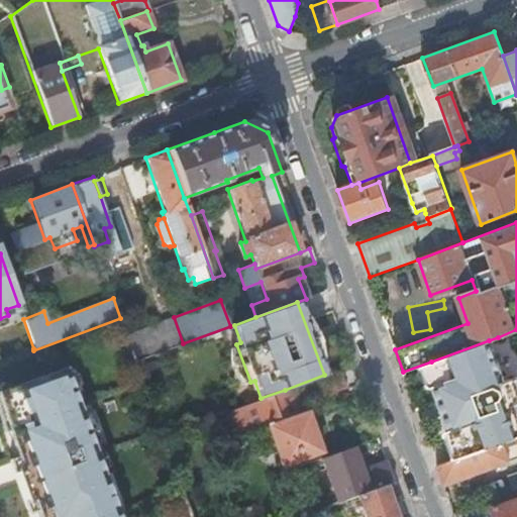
[(8,315),(20,311),(18,305),(6,309),(8,315)]
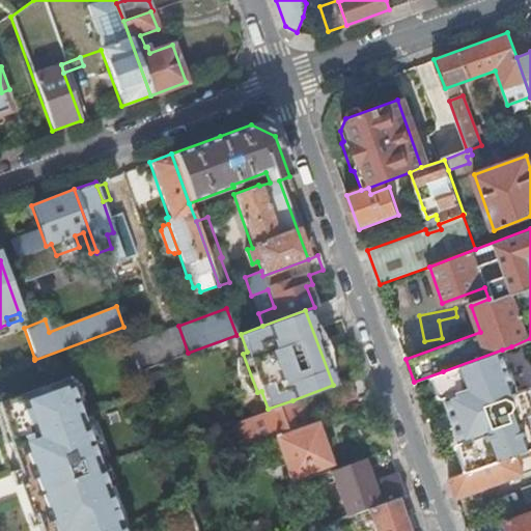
[(139,370),(188,353),(178,326),(130,343),(139,370)]
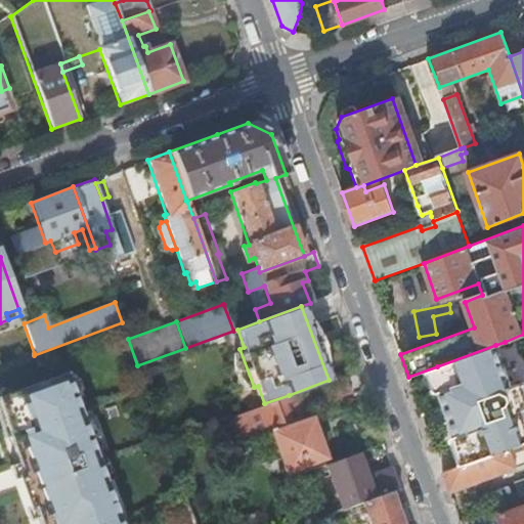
[(495,345),(437,366),(442,383),(441,391),(459,439),(466,445),(472,464),(523,444),(523,443),(523,410),(523,409),(523,383),(512,388),(495,345)]
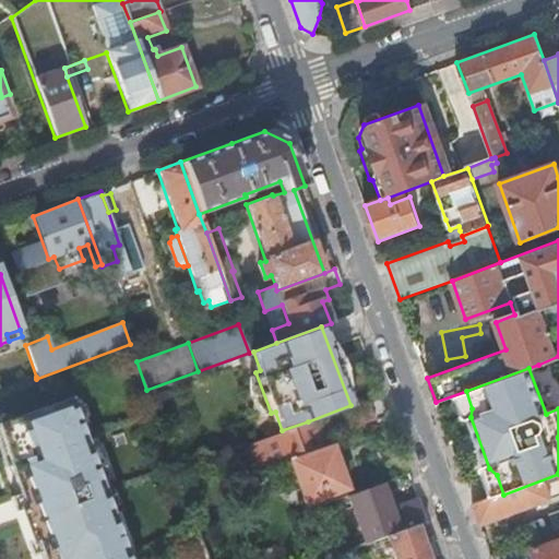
[(8,467),(19,496),(39,555),(40,558),(126,558),(69,402),(1,427),(14,464),(8,467)]
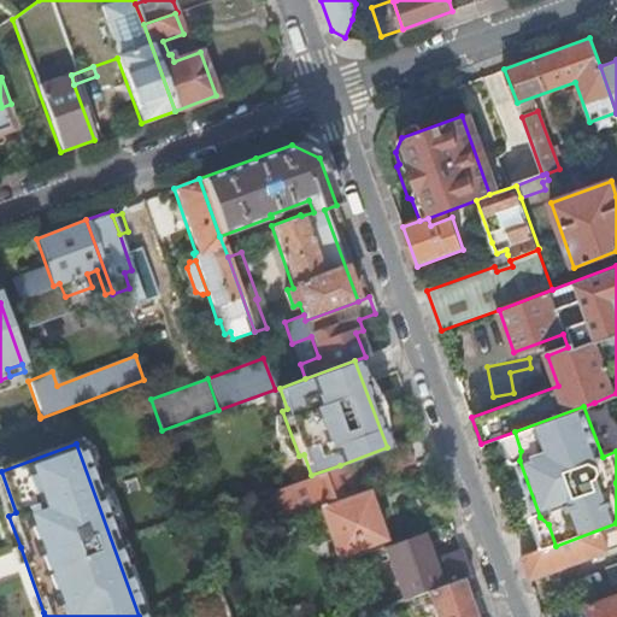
[(416,464),(407,444),(380,453),(386,474),(416,464)]
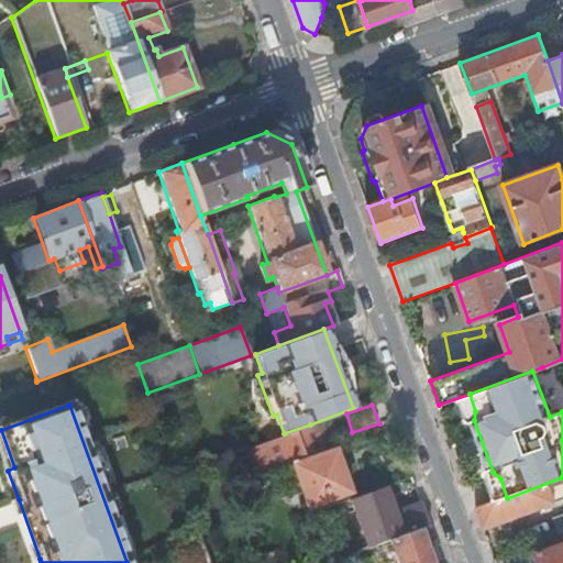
[(310,424),(284,433),(250,446),(260,475),(290,464),(306,507),(348,492),(332,449),(321,452),(310,424)]
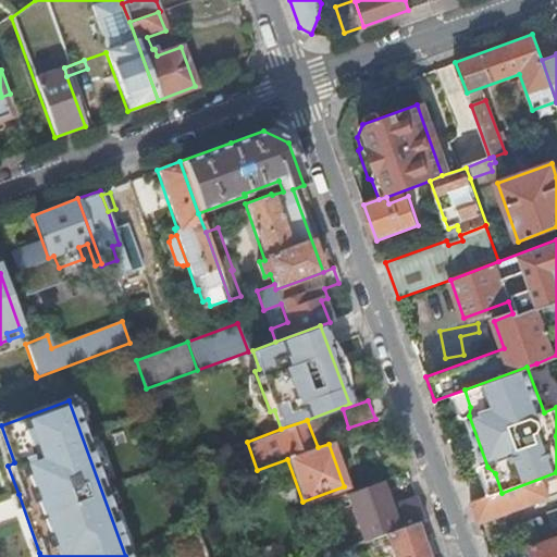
[(556,474),(556,472),(502,493),(472,504),(479,523),(556,495),(556,474)]
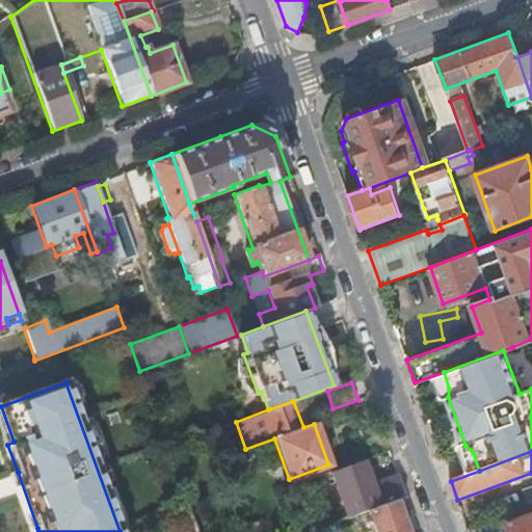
[(405,496),(397,471),(389,474),(390,478),(346,494),(345,489),(338,491),(347,517),(368,509),(395,500),(396,499),(405,496)]
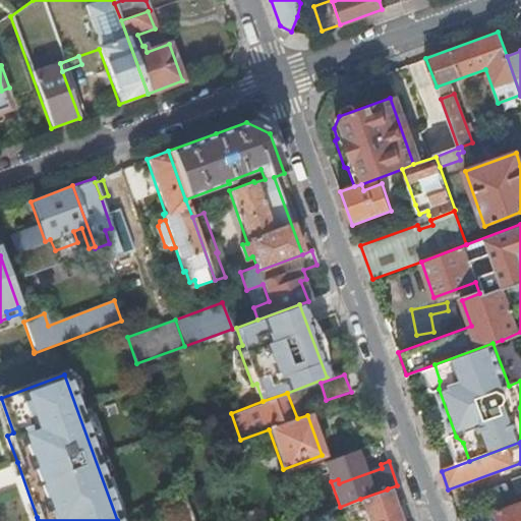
[(37,517),(17,462),(9,465),(29,520),(37,517)]
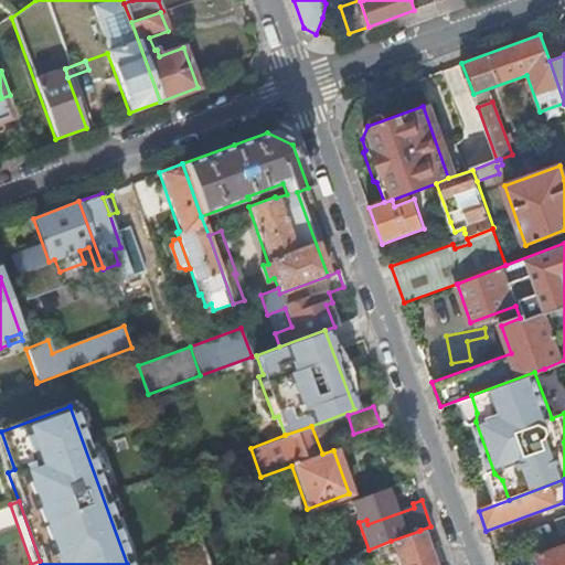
[(564,531),(564,515),(553,520),(558,534),(564,531)]
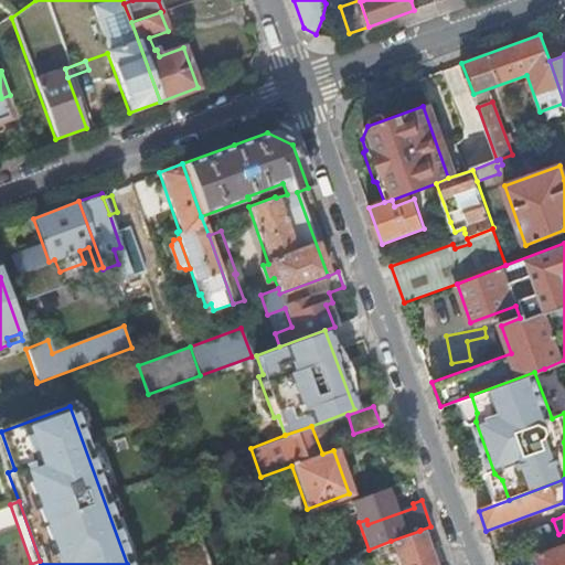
[(432,564),(419,531),(391,541),(398,564),(432,564)]
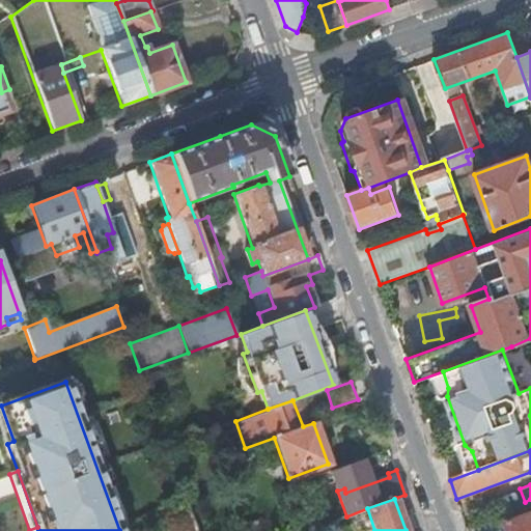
[(530,530),(530,513),(506,523),(509,530),(530,530)]
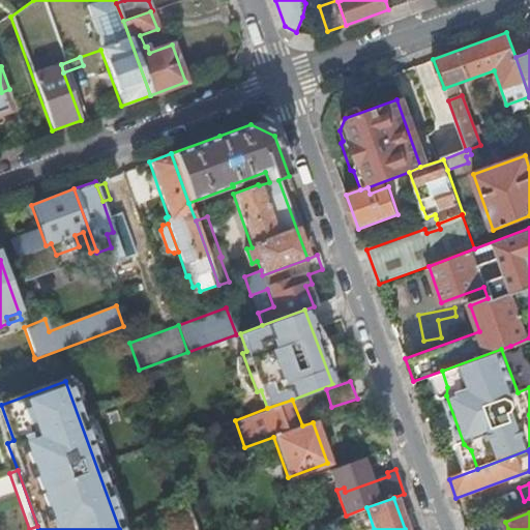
[(294,523),(296,529),(304,529),(319,525),(316,516),(294,523)]
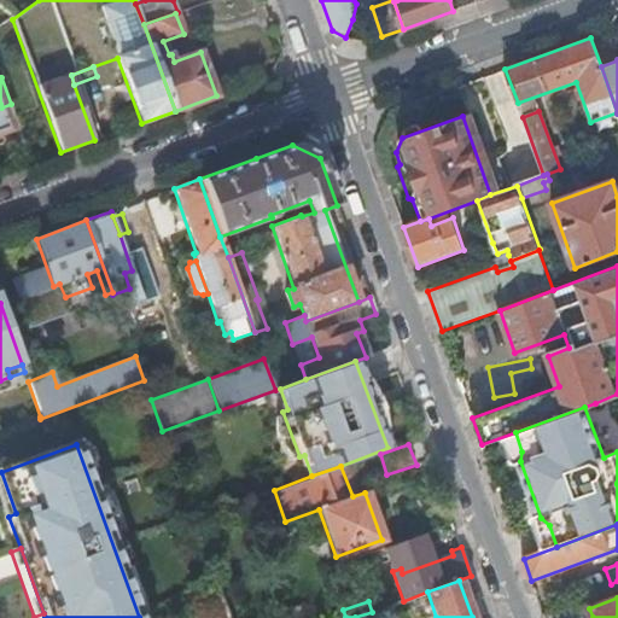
[(396,617),(392,605),(373,612),(375,617),(396,617)]
